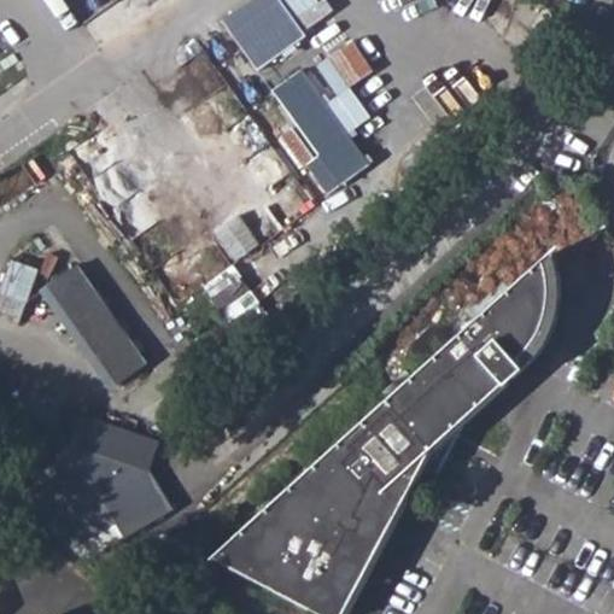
[(252,0),(220,22),(256,71),(308,40),(304,34),(334,13),(326,0),(319,0),(316,1),(315,0),(252,0)]
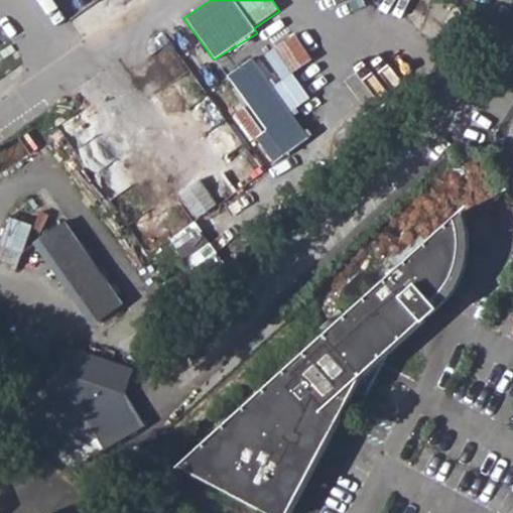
[(289,34),(226,77),(265,131),(255,139),(271,162),(308,139),(289,112),(308,99),(289,74),(309,60),(289,34)]
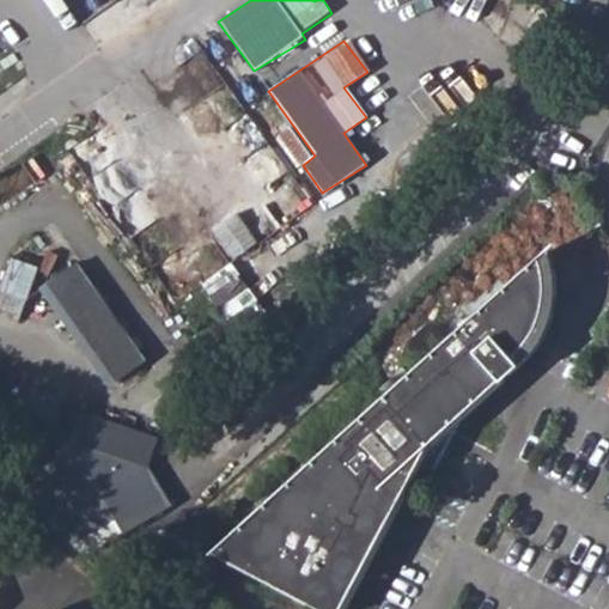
[(544,250),(213,552),(273,584),(321,608),(341,608),(412,472),(425,477),(431,467),(419,461),(427,444),(440,433),(462,414),(540,336),(549,317),(554,282),(544,250)]
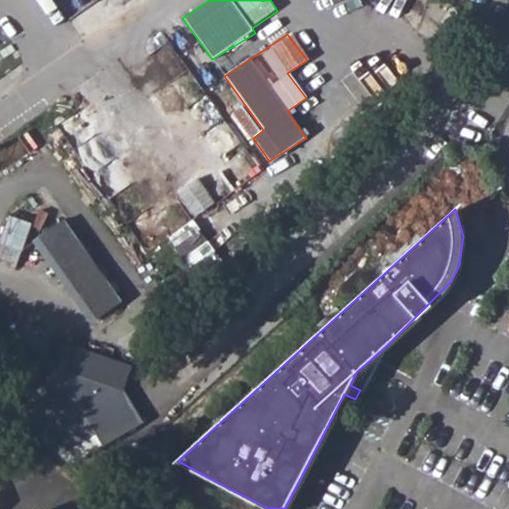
[(0,254),(19,259),(29,216),(5,211),(0,233),(0,254)]
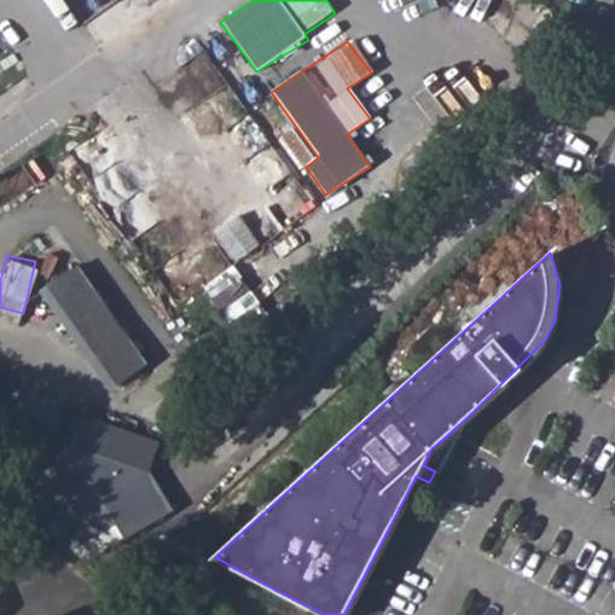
[(76,265),(38,293),(106,392),(146,366),(76,265)]
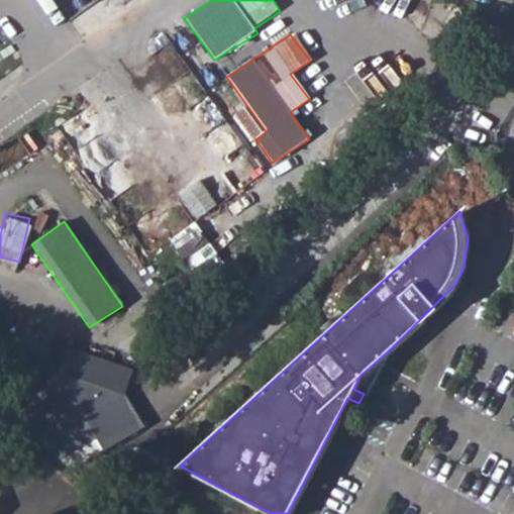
[(364,394),(358,403),(362,404),(376,378),(390,349),(372,366),(361,375),(353,389),(364,394)]
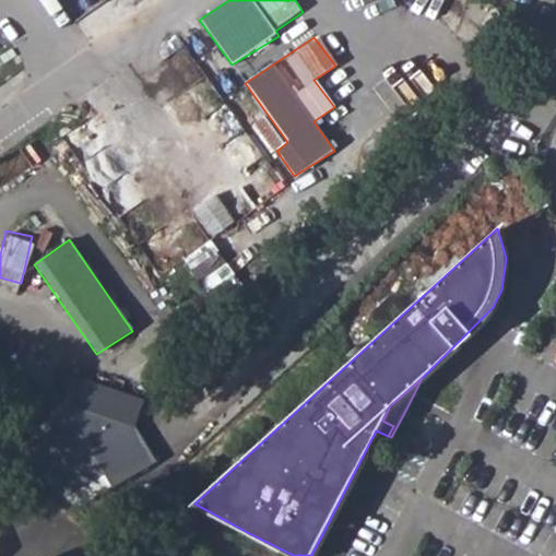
[(161,432),(51,393),(25,466),(90,491),(96,474),(130,486),(140,460),(150,463),(161,432)]
